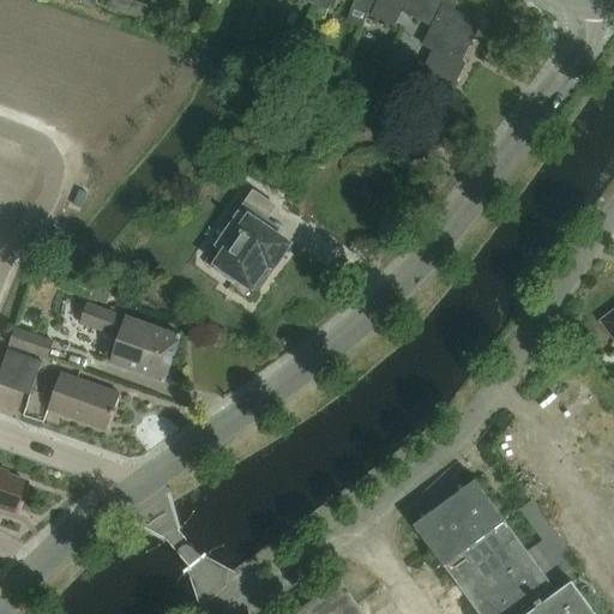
[(144,20),(149,6),(132,0),(109,0),(107,7),(144,20)]
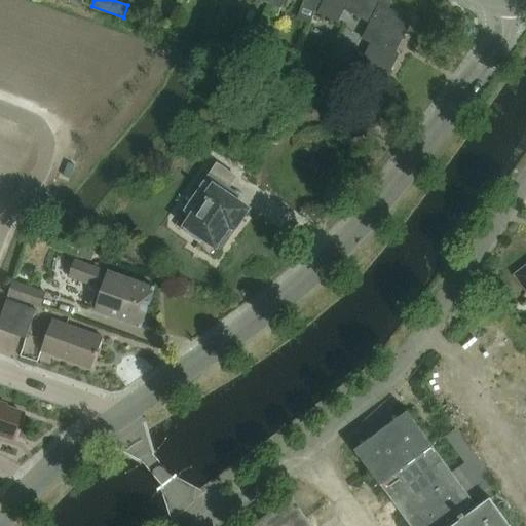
[(318,13),(325,0),(305,0),(298,20),(311,24),(315,12),(318,13)]
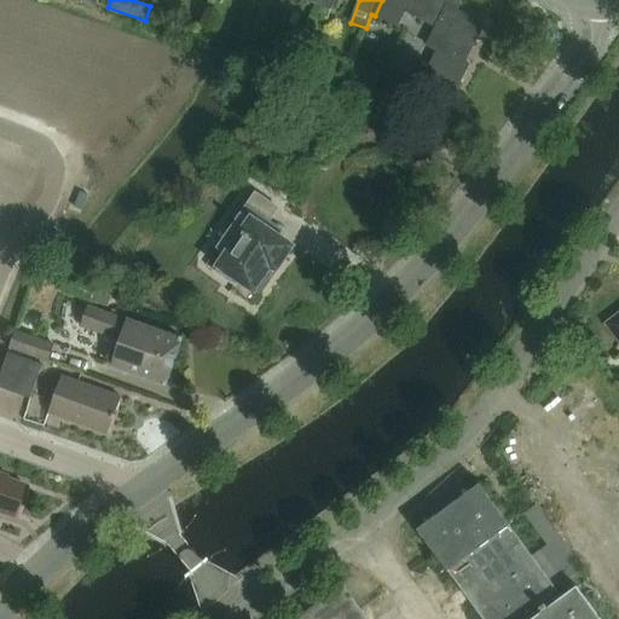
[(382,0),(375,16),(399,28),(406,12),(435,28),(426,46),(437,51),(423,77),(456,94),(470,64),(467,62),(486,24),(449,5),(451,0),(382,0)]
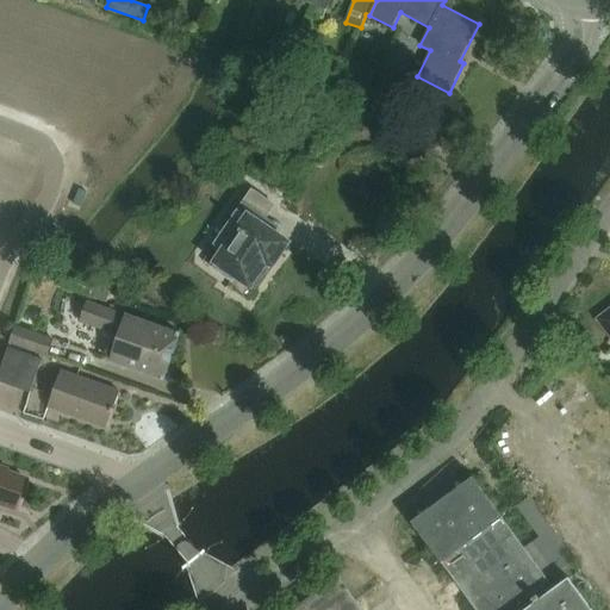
[(363,68),(348,99),(362,106),(378,75),(363,68)]
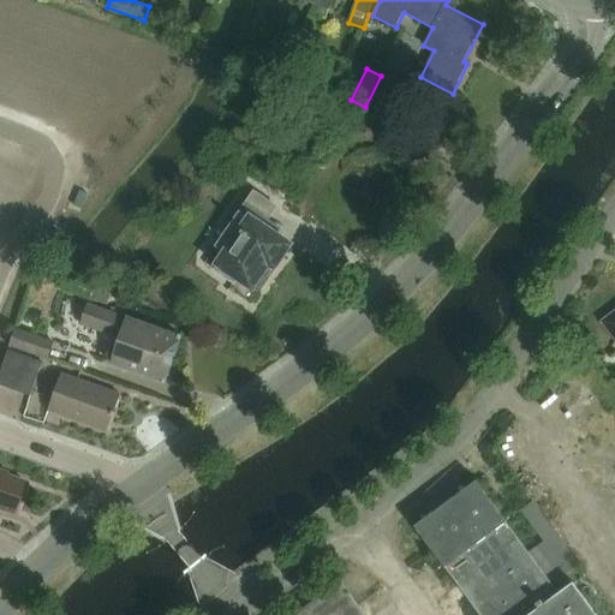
[(81,191),(75,206),(82,209),(88,193),(81,191)]
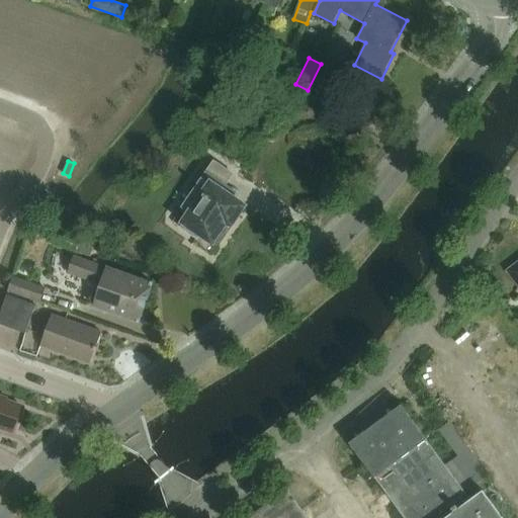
[(226,185),(233,174),(214,161),(202,178),(205,180),(195,194),(193,192),(182,207),(191,213),(181,227),(198,239),(201,234),(219,246),(246,207),(223,191),(227,185),(226,185)]
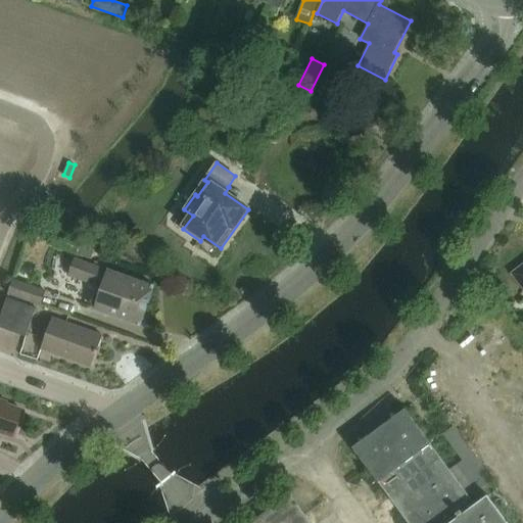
[(91,258),(95,250),(81,244),(77,253),(91,258)]
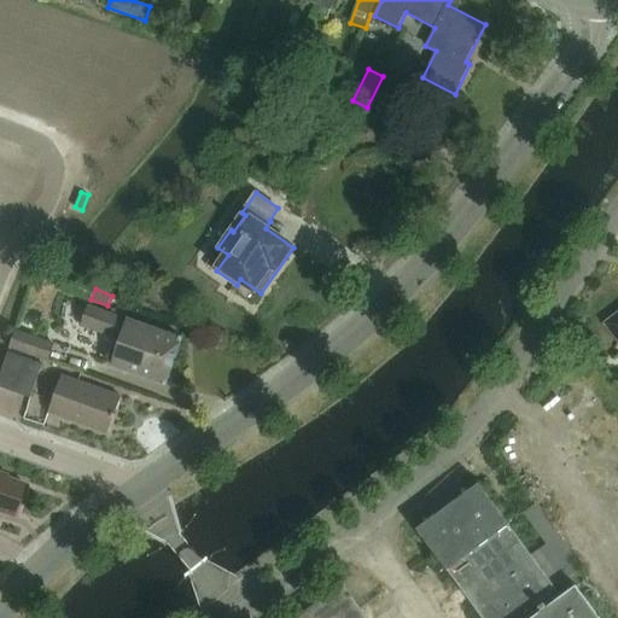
[(182,338),(136,322),(89,305),(83,326),(121,339),(112,365),(167,384),(182,338)]
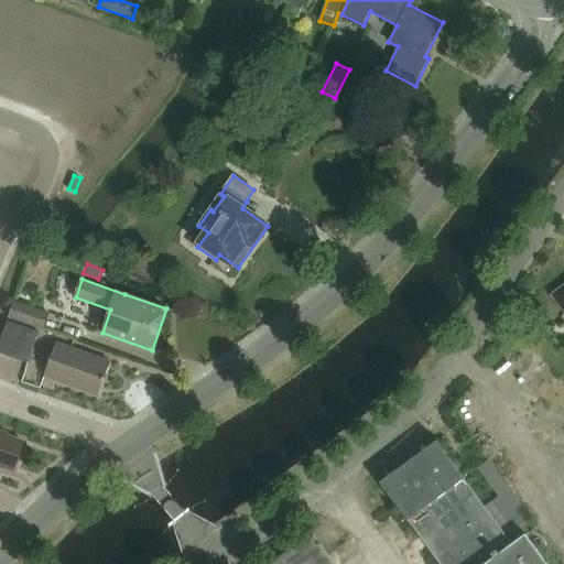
[(45,329),(51,313),(15,301),(10,317),(45,329)]
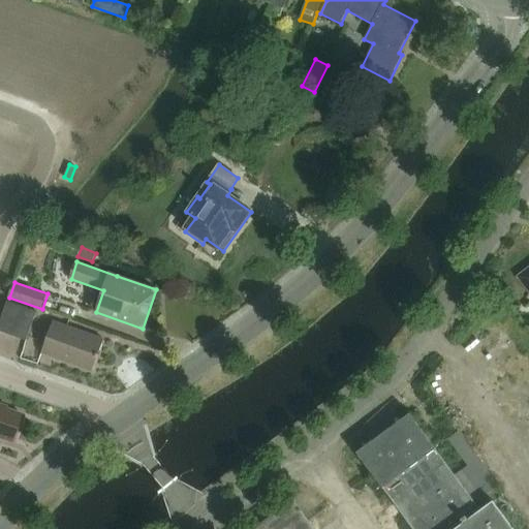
[(8,302),(0,323),(0,331),(27,341),(37,312),(8,302)]
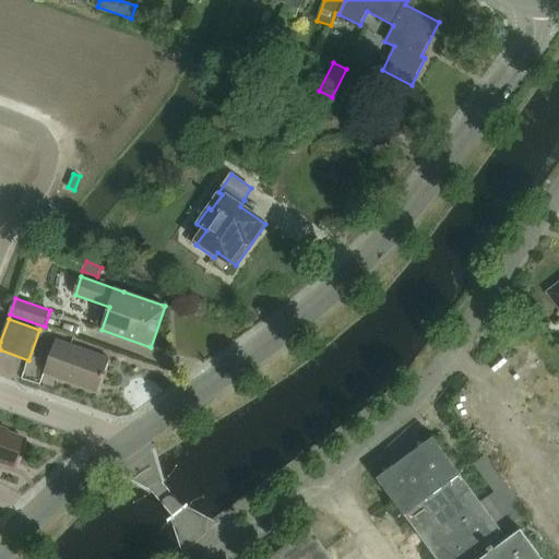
[(57,340),(52,351),(45,373),(98,392),(110,359),(57,340)]
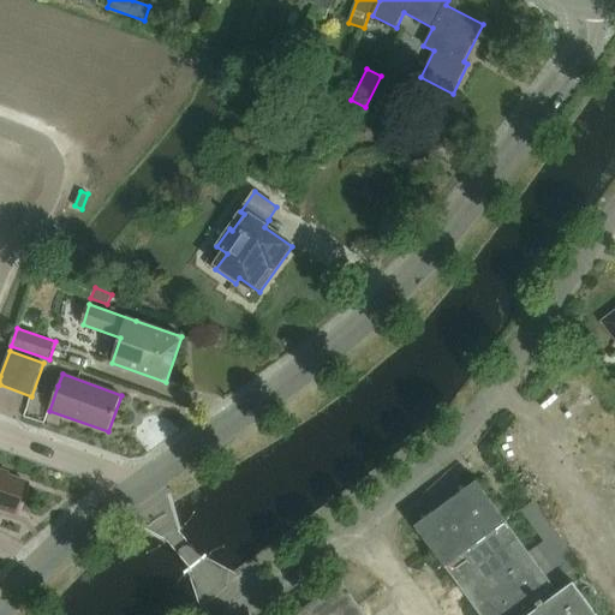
[(0,508),(13,514),(24,481),(0,472),(0,508)]
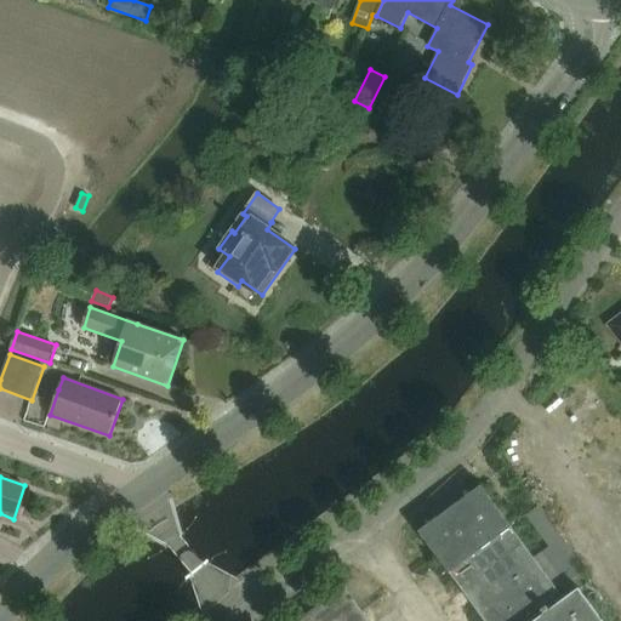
[(604,620),(581,590),(567,600),(559,591),(535,558),(482,486),(420,531),(485,620),(370,620),(345,586),(297,620),(604,620)]
